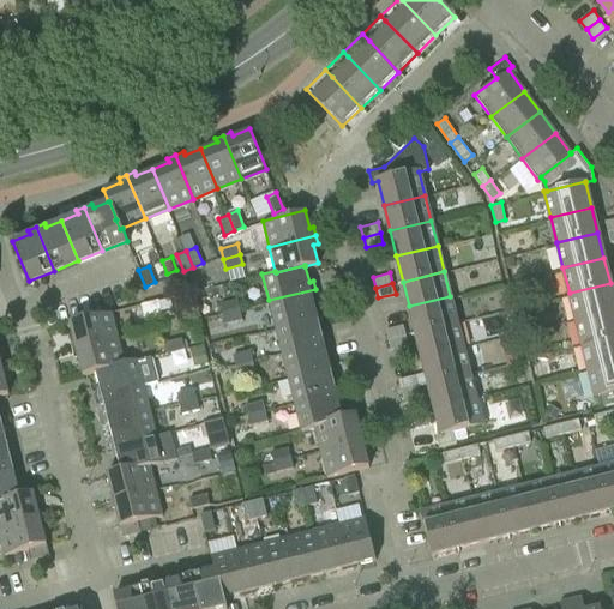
[(613,297),(611,283),(570,293),(576,318),(613,307),(613,297)]
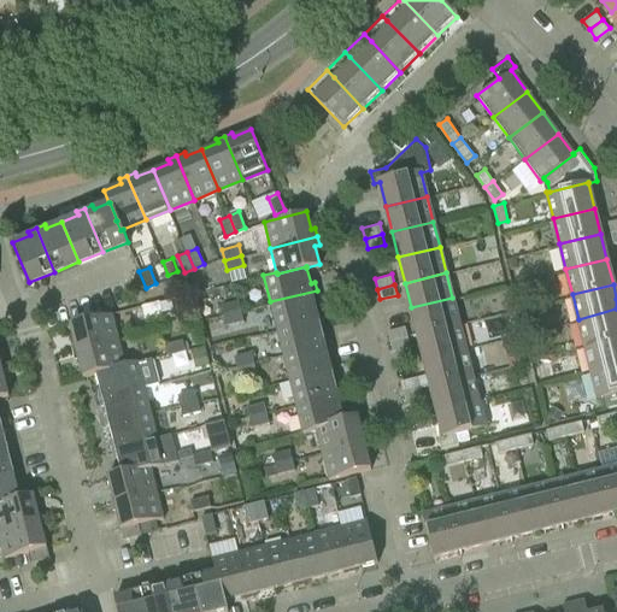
[(317,290),(270,301),(276,328),(319,317),(315,300),(318,299),(317,290)]
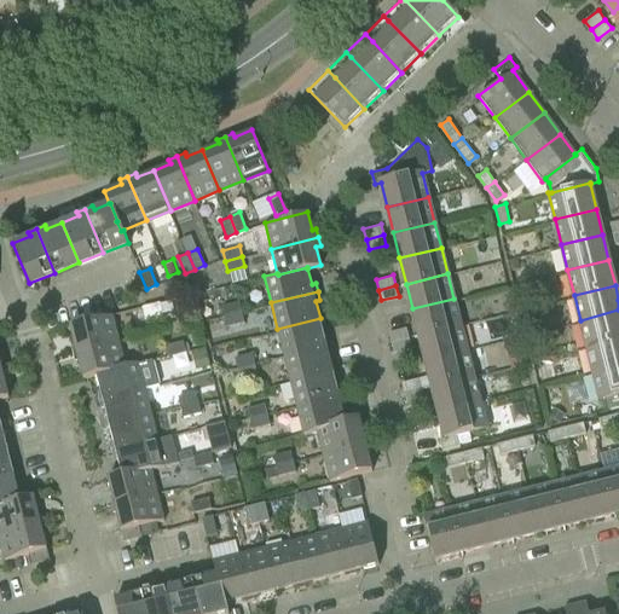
[(453,299),(412,308),(418,334),(460,324),(453,299)]
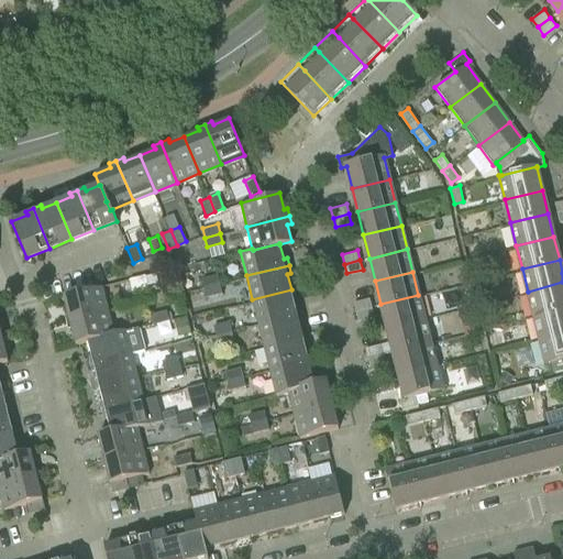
[(218,273),(201,277),(203,286),(220,283),(218,273)]
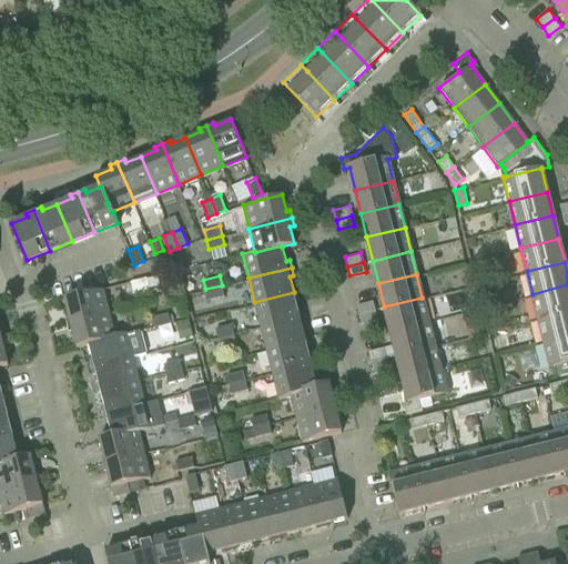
[(146,277),(130,280),(132,290),(149,285),(146,277)]
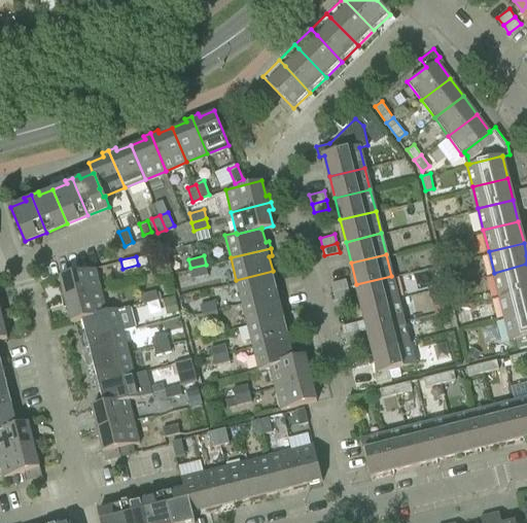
[(526,264),(494,273),(499,294),(526,287),(526,264)]
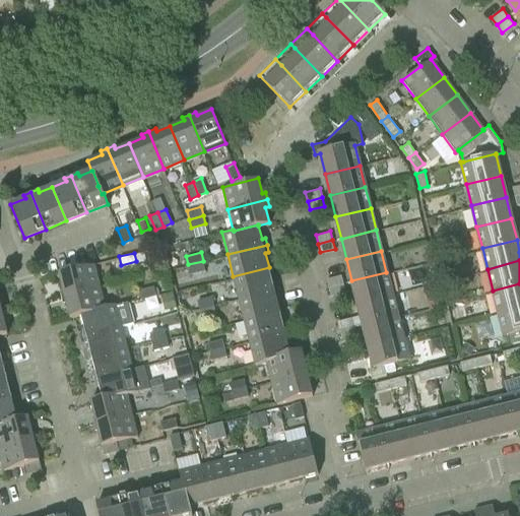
[(203,261),(188,264),(191,273),(205,269),(203,261)]
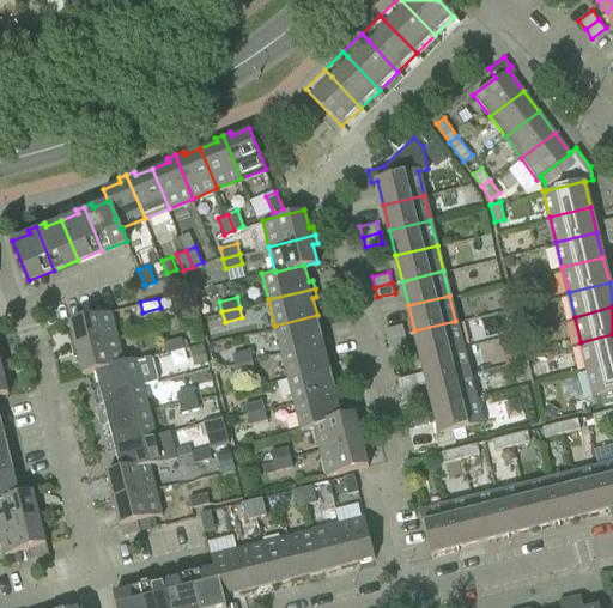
[(70,339),(72,347),(117,336),(111,310),(70,320),(74,339),(70,339)]
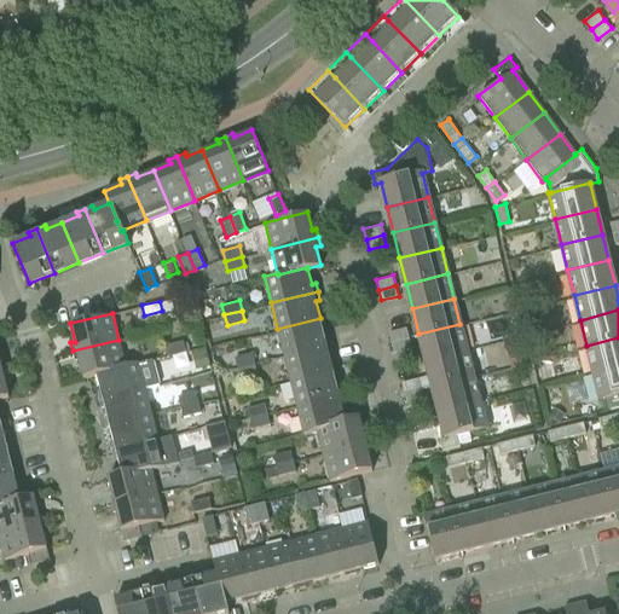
[(320,318),(277,329),(284,354),(330,342),(328,335),(324,335),(320,318)]
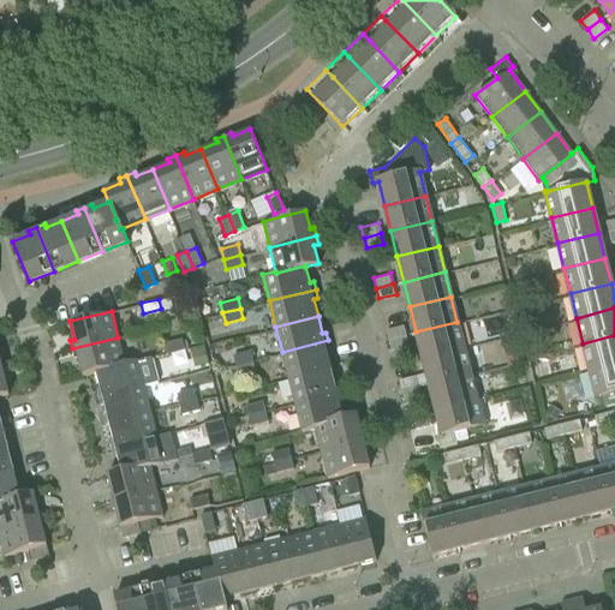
[(457,322),(416,332),(422,357),(464,347),(457,322)]
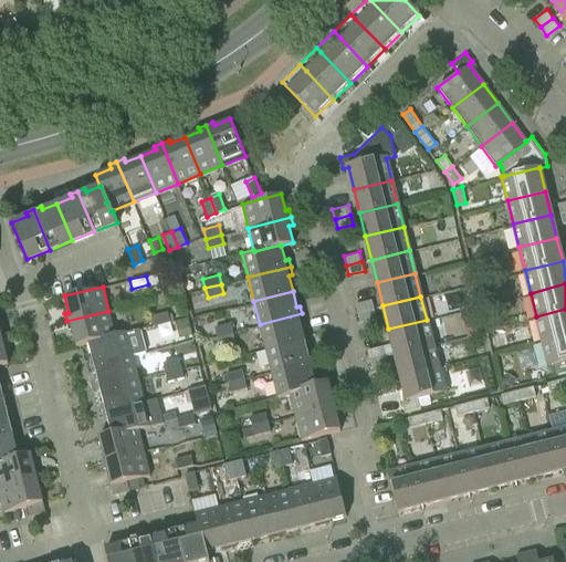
[(371,299),(355,302),(358,312),(374,308),(371,299)]
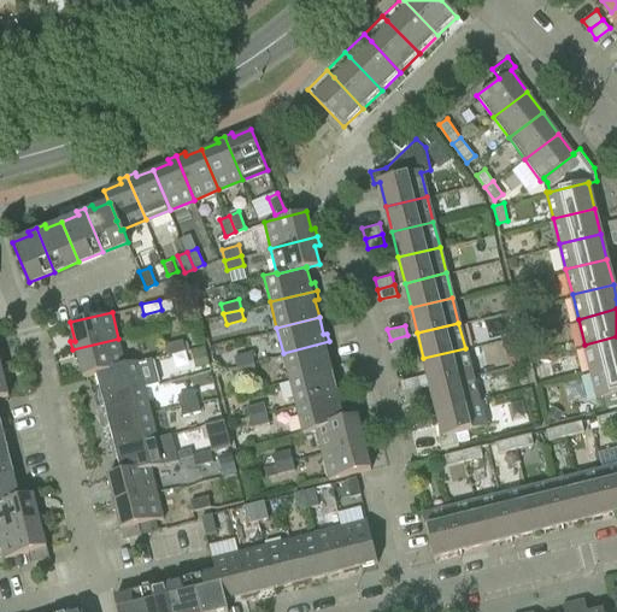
[(407,335),(391,340),(393,351),(410,346),(407,335)]
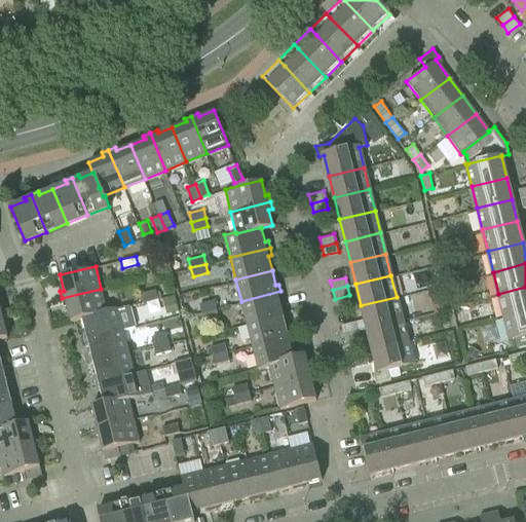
[(525,287),(498,294),(503,315),(525,309),(525,287)]
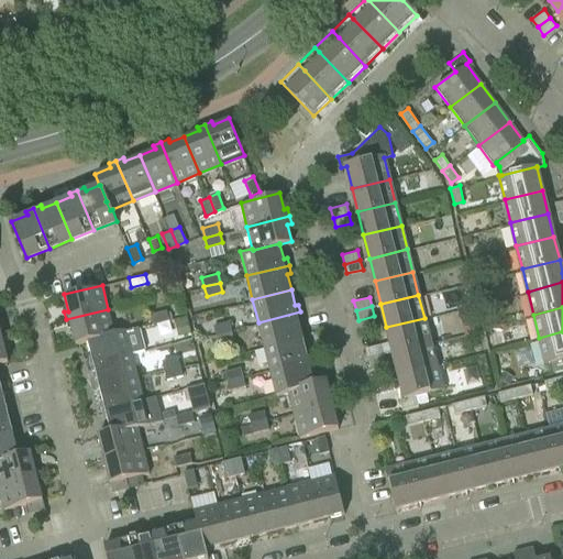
[(108,309),(66,319),(68,327),(72,326),(76,342),(88,340),(87,339),(114,332),(113,330),(108,309)]
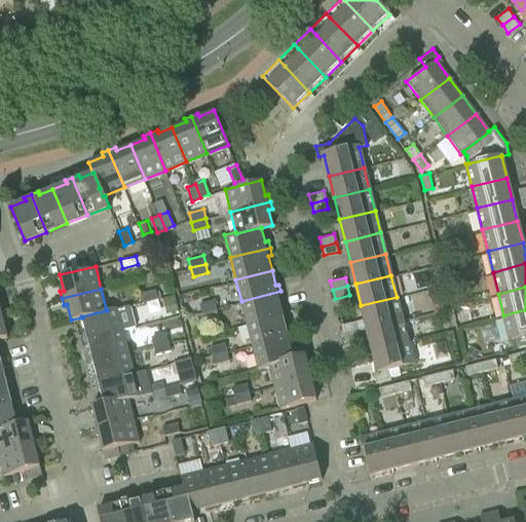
[(155,289),(141,292),(143,301),(157,297),(155,289)]
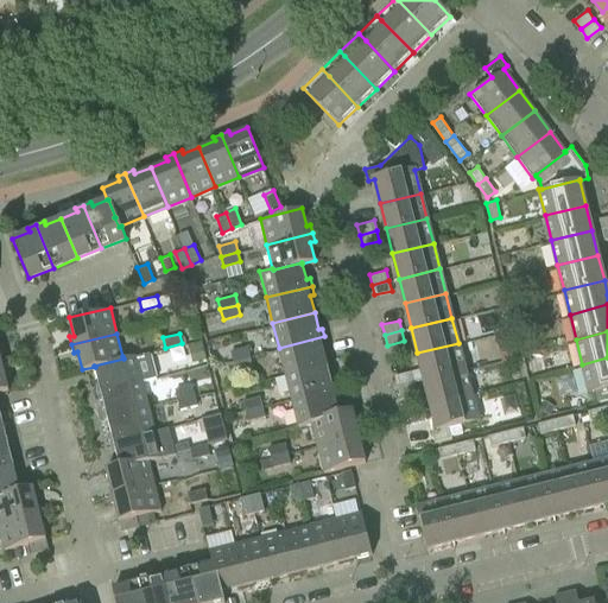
[(324,336),(279,348),(285,373),(327,362),(323,346),(327,344),(324,336)]
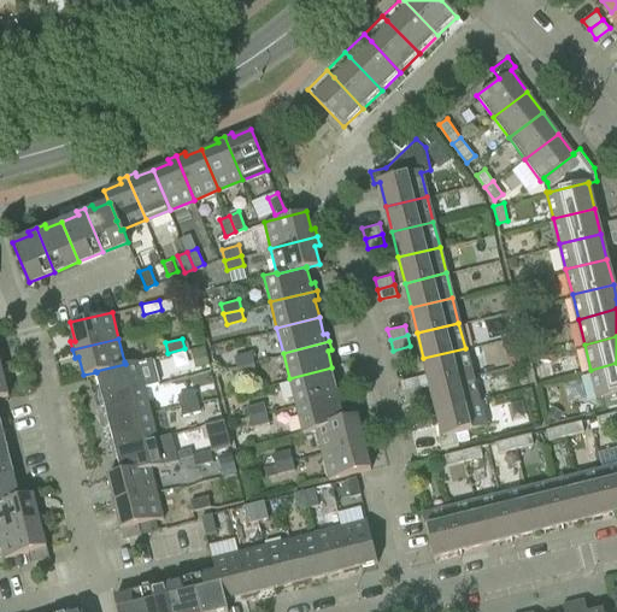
[(465,348),(423,358),(430,383),(471,374),(465,348)]
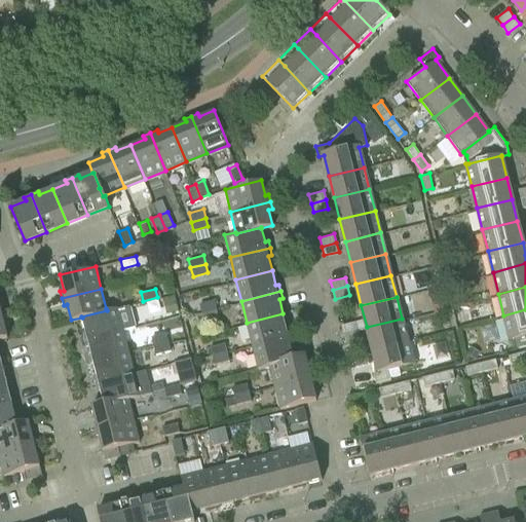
[(214,299),(199,302),(201,311),(216,307),(214,299)]
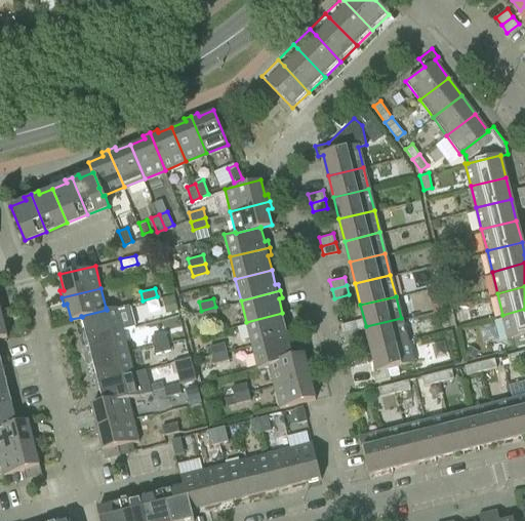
[(117,306),(106,308),(107,310),(81,316),(82,317),(86,334),(83,335),(83,337),(123,328),(134,325),(129,304),(117,307),(117,306)]
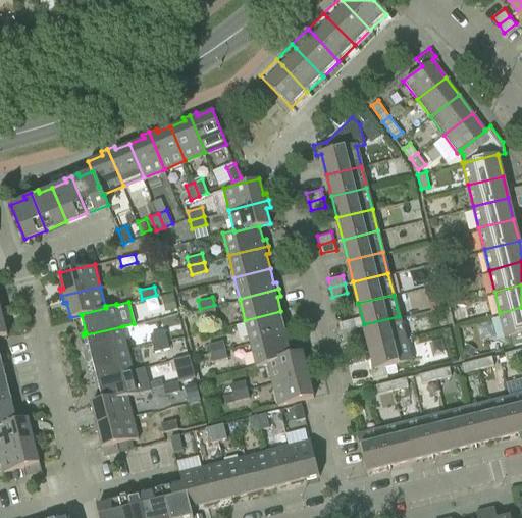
[(214,305),(200,309),(202,317),(216,314),(214,305)]
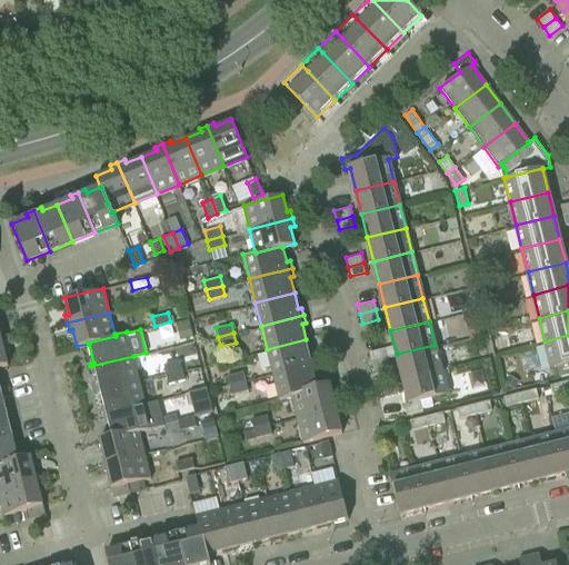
[(568,335),(545,342),(551,366),(568,360),(568,335)]
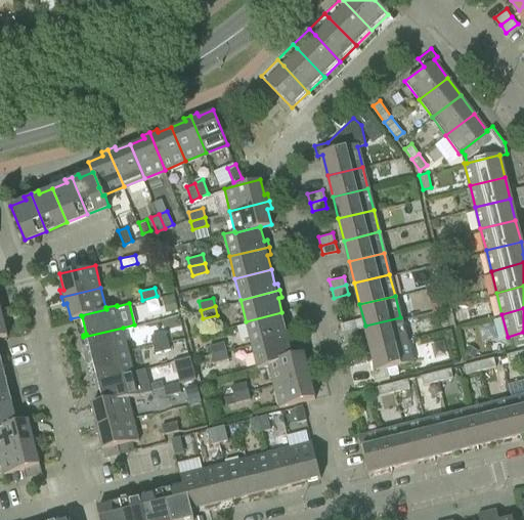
[(287,332),(281,312),(246,321),(251,343),(291,333),(290,331),(287,332)]
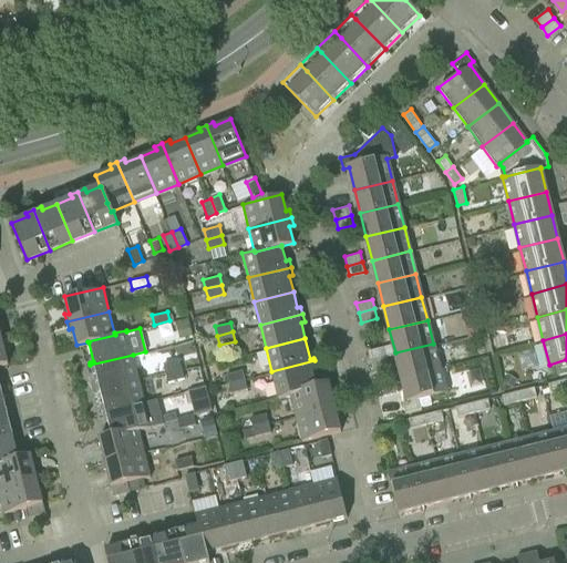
[(433,344),(395,352),(401,376),(439,367),(433,344)]
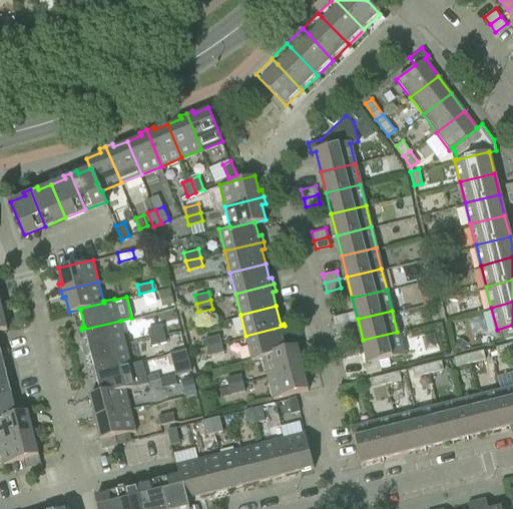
[(347,313),(333,316),(335,325),(350,321),(347,313)]
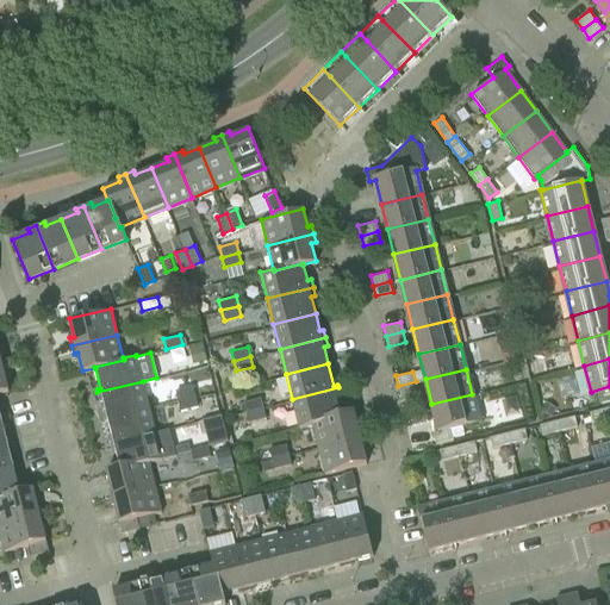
[(149,406),(143,381),(97,392),(98,395),(101,394),(107,417),(149,406)]
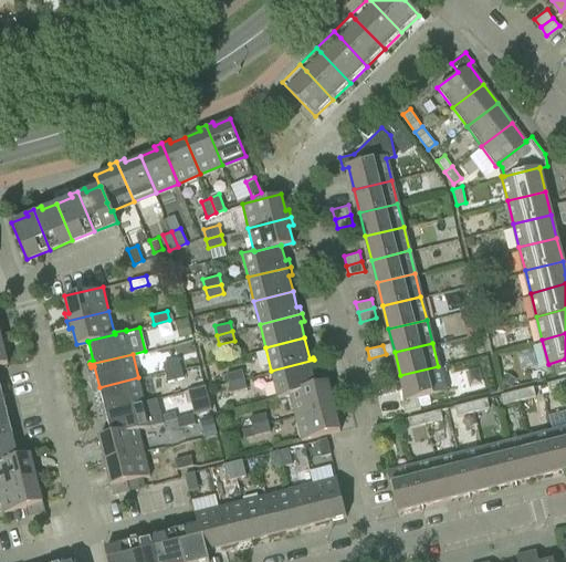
[(386,354),(369,358),(371,368),(388,364),(386,354)]
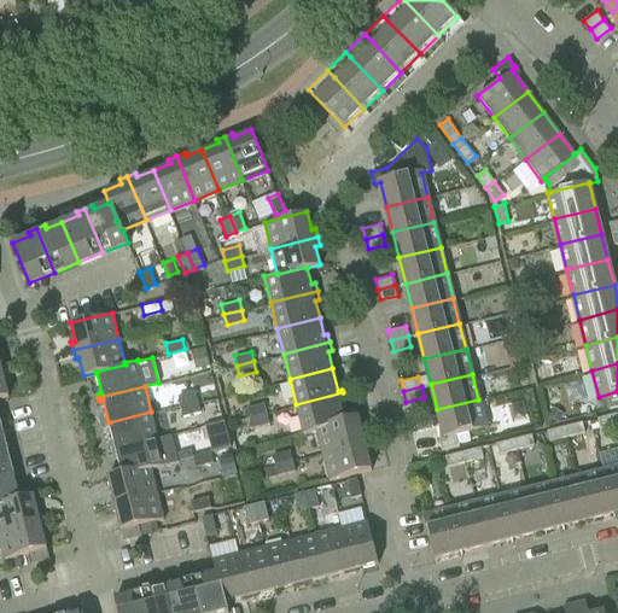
[(196,390),(178,393),(180,404),(198,400),(196,390)]
